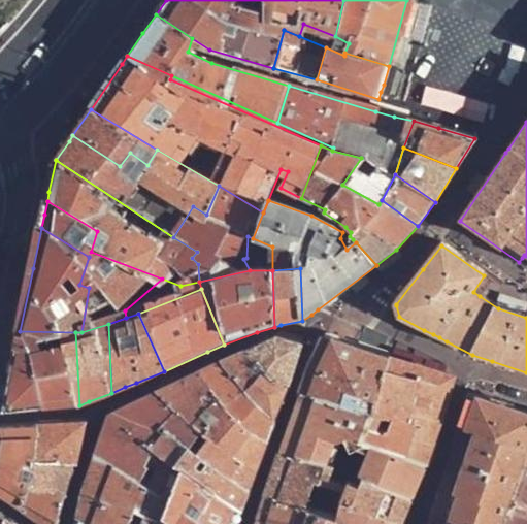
[(79,405),(75,332),(20,331),(9,381),(3,411),(53,407),(79,405)]
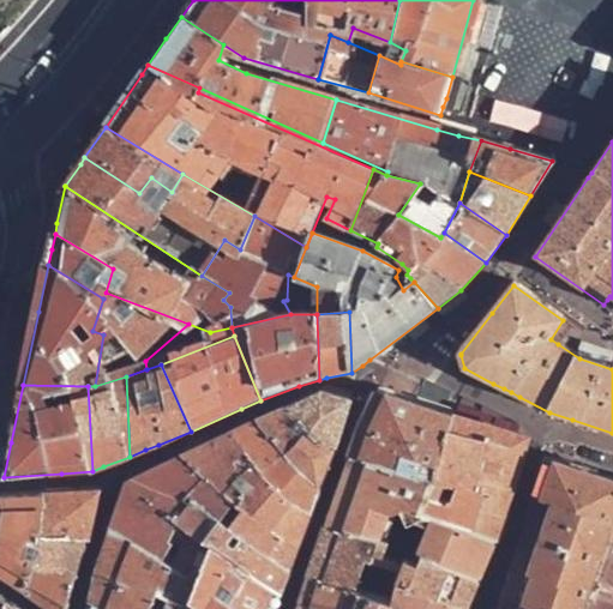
[(368,424),(354,460),(433,483),(455,417),(428,409),(380,393),(368,424)]
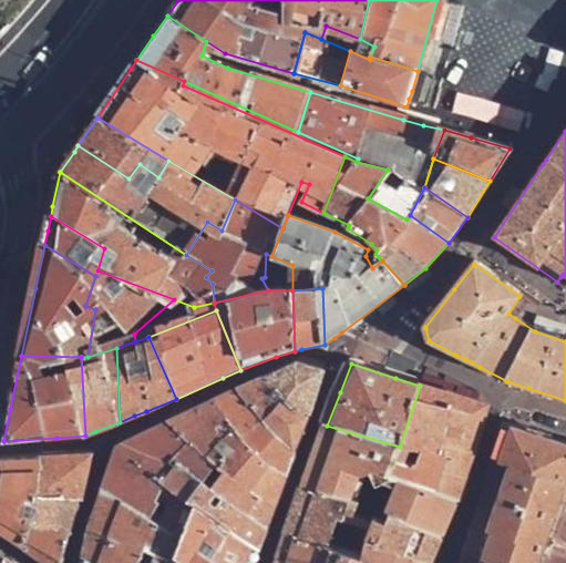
[(276,375),(263,381),(285,398),(308,416),(310,408),(323,372),(321,372),(298,365),(276,375)]
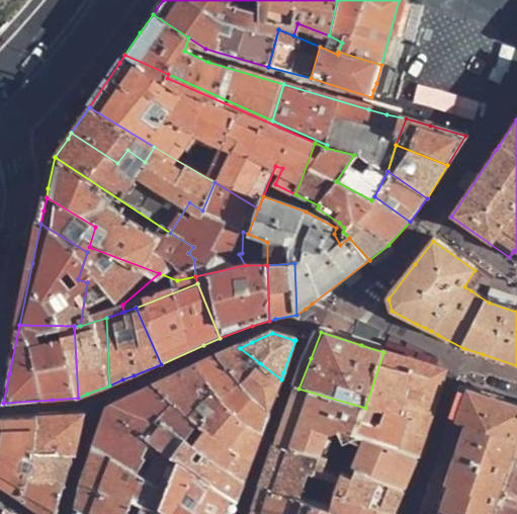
[(260,363),(240,348),(217,358),(240,387),(260,363)]
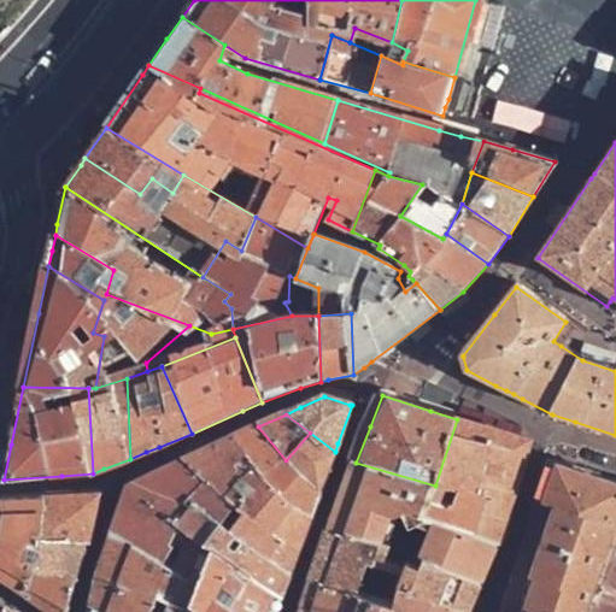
[(457,419),(435,486),(422,523),(430,525),(500,546),(517,481),(527,443),(479,427),(457,419)]
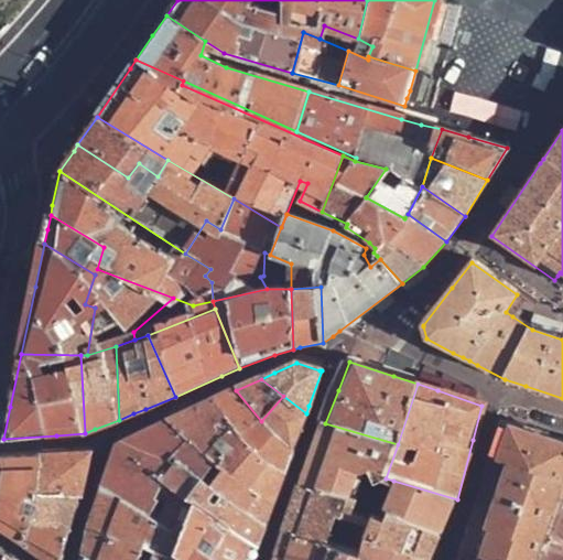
[(261,421),(236,390),(227,395),(214,400),(241,444),(261,421)]
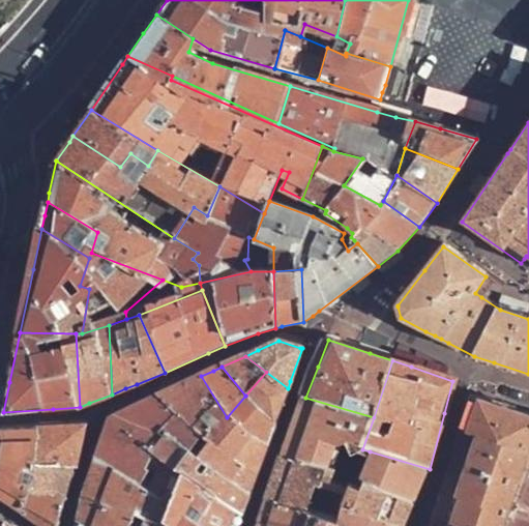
[(288,388),(266,372),(245,396),(227,417),(267,444),(284,398),(288,388)]
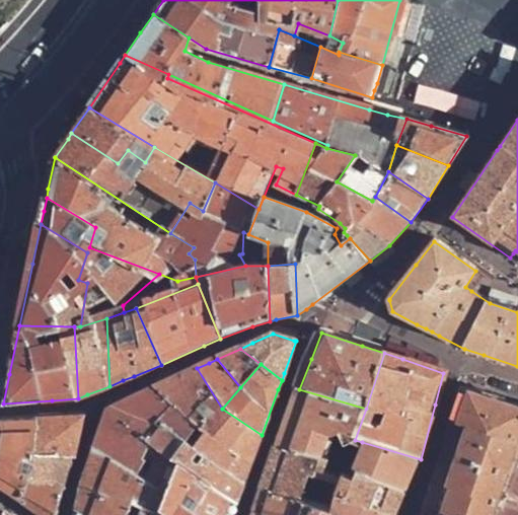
[(222,409),(197,368),(165,383),(156,387),(193,432),(222,409)]
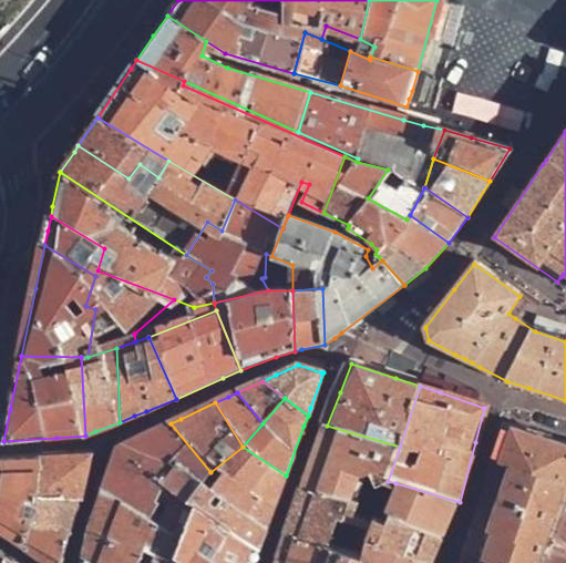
[(211,472),(171,423),(119,448),(109,473),(104,489),(194,512),(199,500),(211,472)]
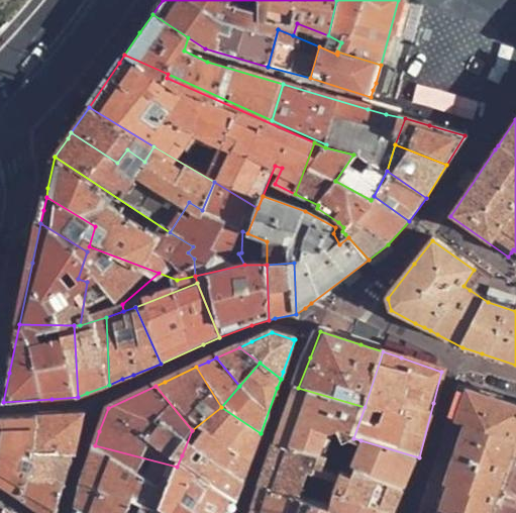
[(365,407),(298,388),(290,408),(276,445),(326,463),(333,466),(344,469),(349,451),(343,448),(347,437),(353,438),(365,407)]
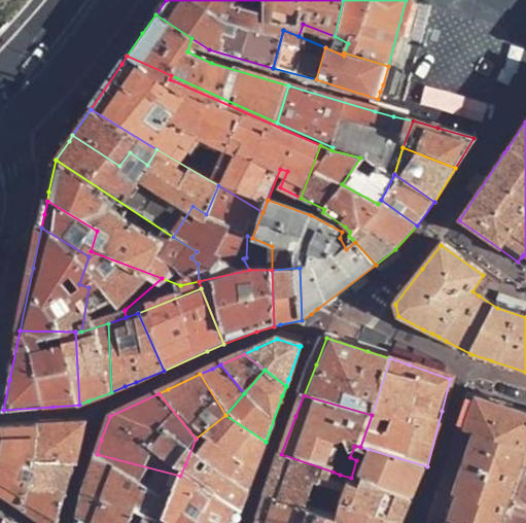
[(525,522),(525,413),(479,399),(466,395),(449,463),(428,522),(525,522)]
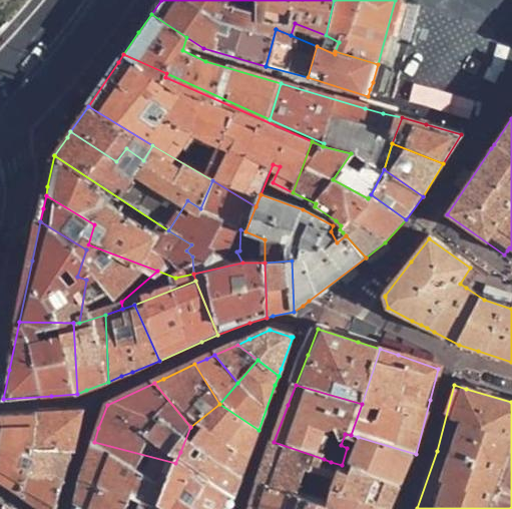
[(259,430),(219,404),(190,427),(180,452),(240,477),(250,451),(259,430)]
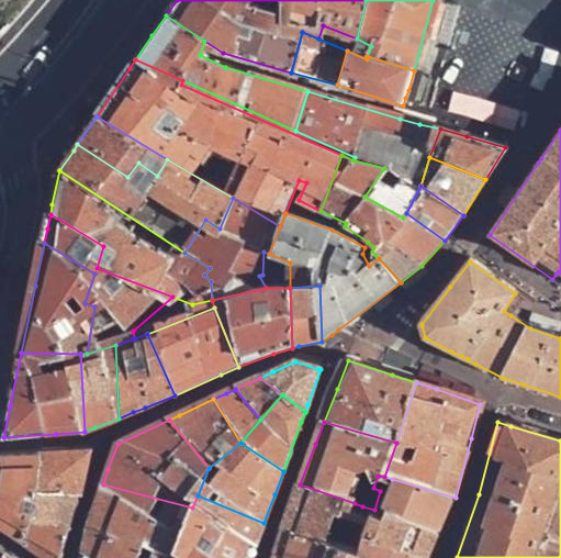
[(42,457),(35,491),(79,495),(89,456),(70,456),(42,457)]
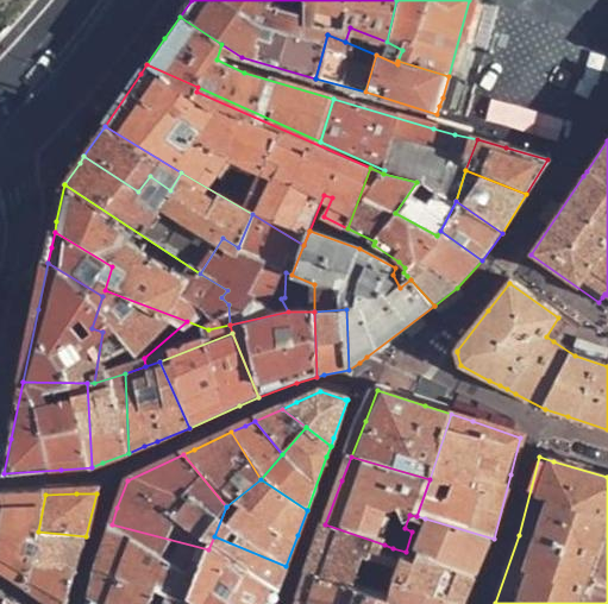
[(33,562),(38,532),(45,495),(1,496),(0,499),(0,570),(18,582),(29,587),(33,562)]
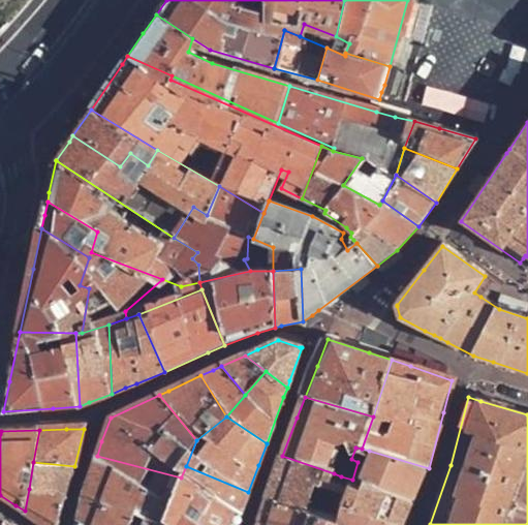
[(352,480),(362,483),(414,502),(422,486),(429,468),(369,451),(364,464),(358,462),(352,480)]
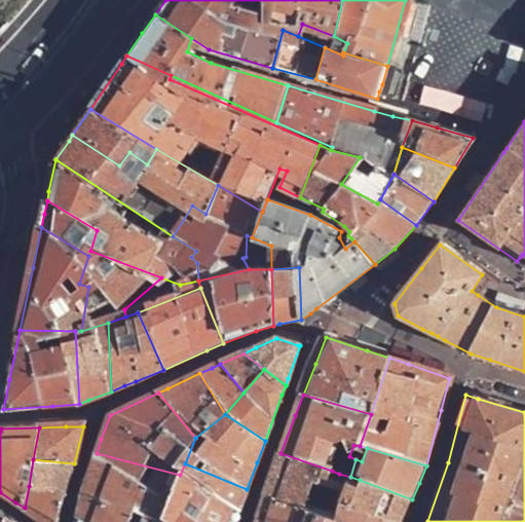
[(180,475),(97,453),(84,488),(78,517),(85,521),(137,521),(142,509),(161,520),(175,486),(180,475)]
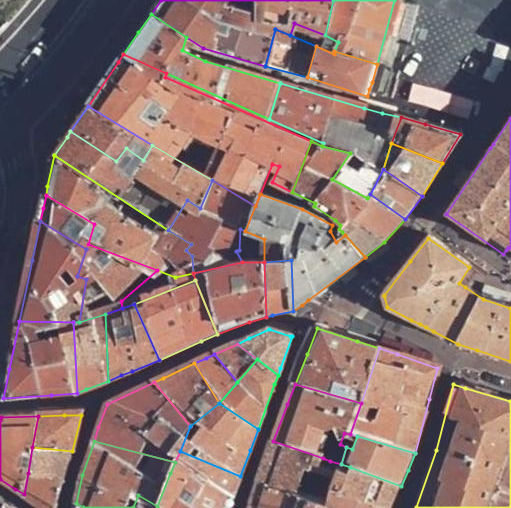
[(323,458),(273,441),(270,450),(257,483),(324,507),(330,490),(378,507),(391,507),(396,496),(401,486),(350,467),(346,478),(337,474),(341,464),(330,461),(327,470),(319,467),(323,458)]
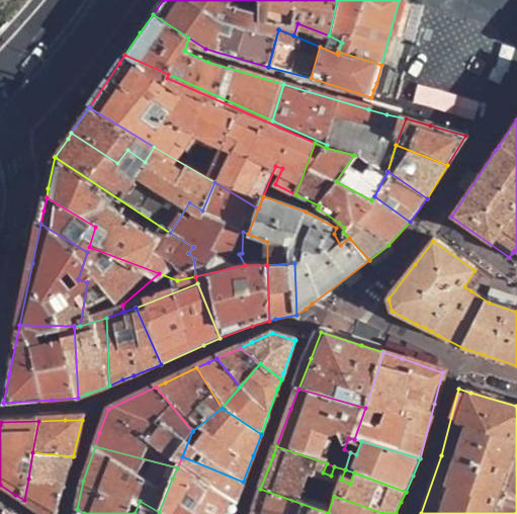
[(73,456),(32,452),(28,479),(64,489),(69,473),(73,456)]
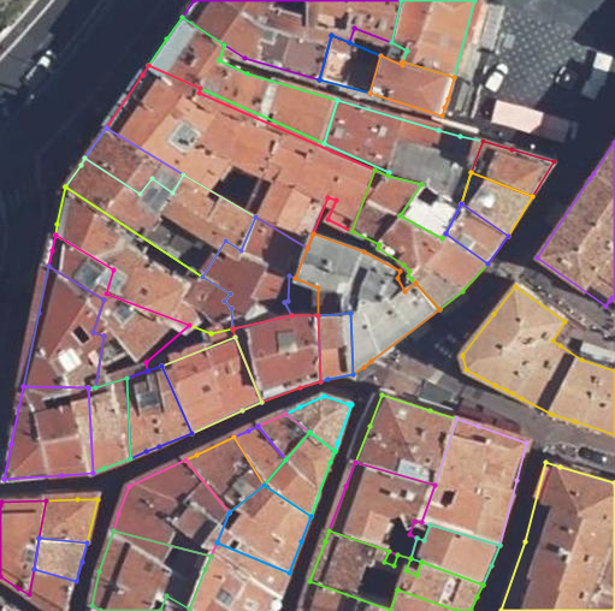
[(289,573),(217,543),(211,556),(205,569),(281,595),(284,588),(287,580),(289,573)]
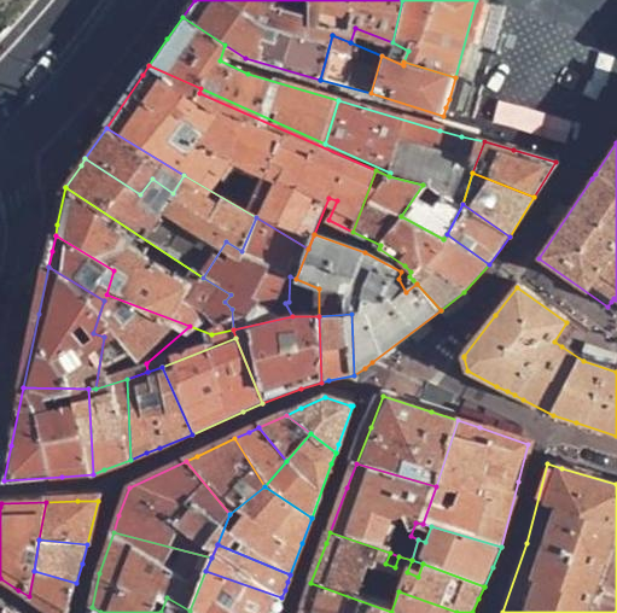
[(69,612),(76,583),(34,571),(29,596),(52,612),(69,612)]
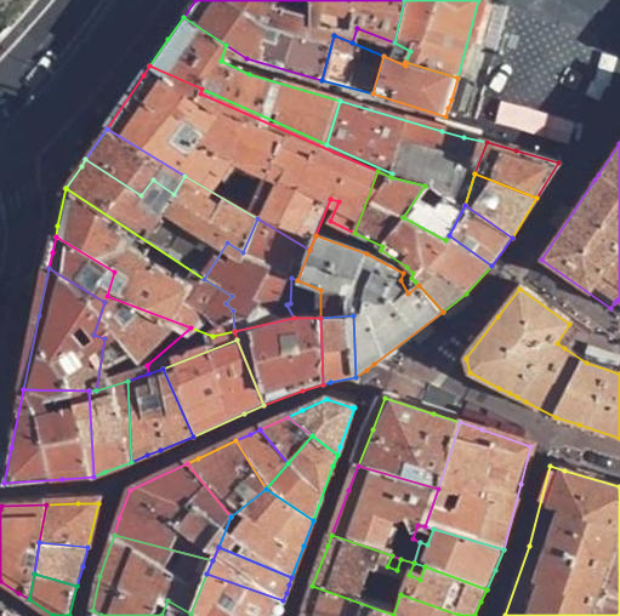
[(283,600),(206,574),(191,614),(193,615),(278,615),(283,600)]
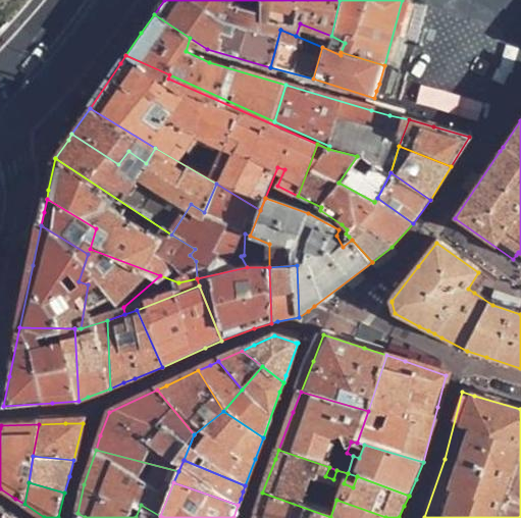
[(262,493),(254,513),(266,517),(330,517),(262,493)]
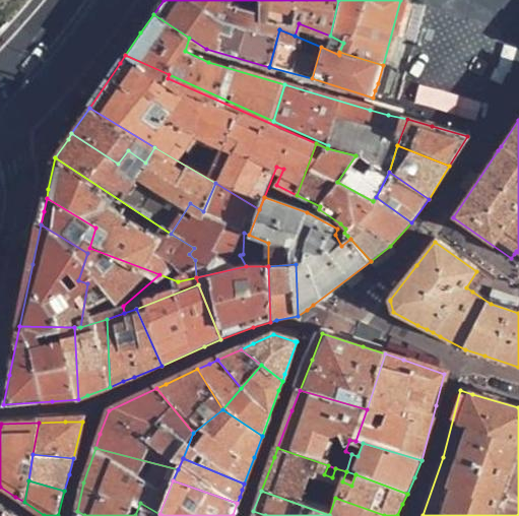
[(335,498),(329,515),(384,515),(335,498)]
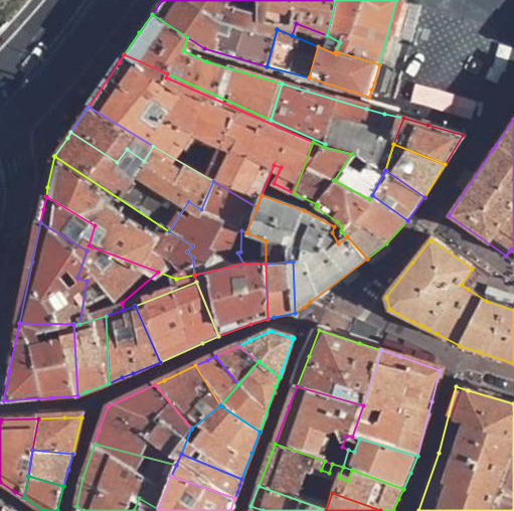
[(157,510),(158,509),(139,498),(134,510),(157,510)]
